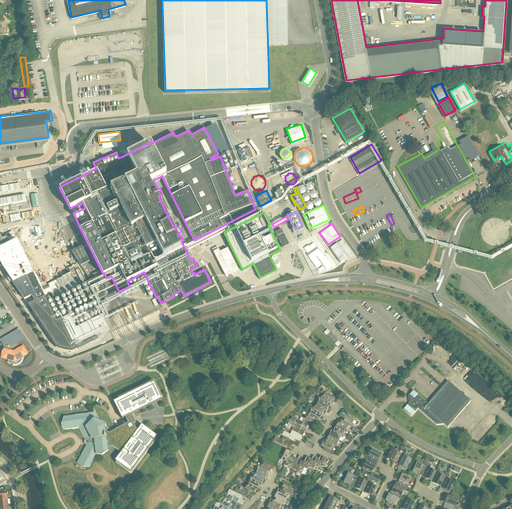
[(281,226),(275,230),(282,245),(289,242),(287,238),(285,234),(283,230),(281,227),(281,226)]
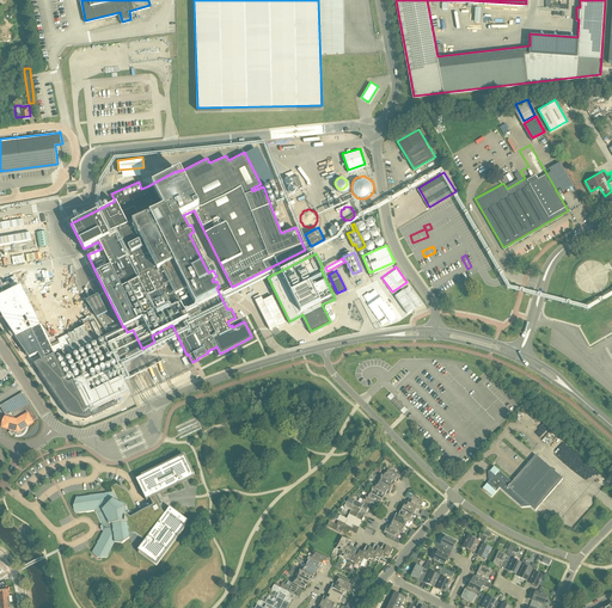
[(409,283),(395,294),(407,311),(421,301),(409,283)]
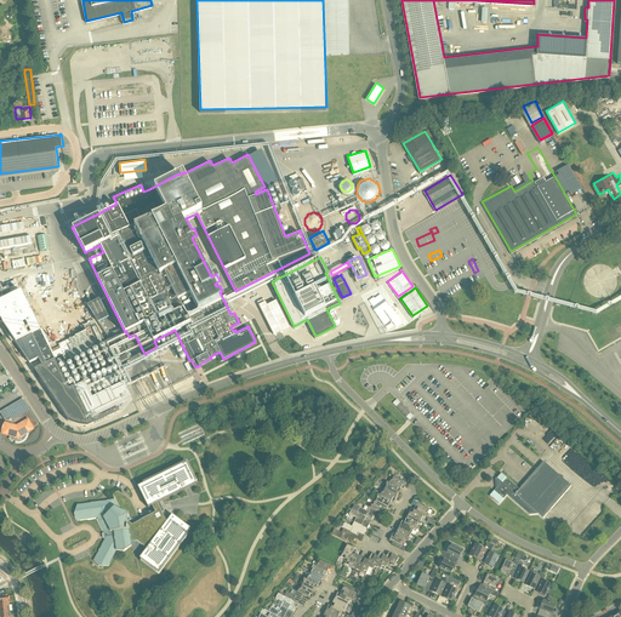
[(611,298),(620,291),(620,287),(609,295),(611,298)]
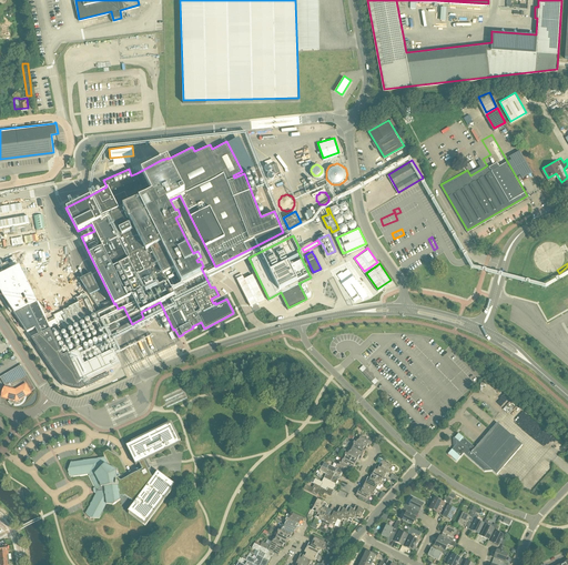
[(338,274),(344,271),(341,265),(335,269),(338,274)]
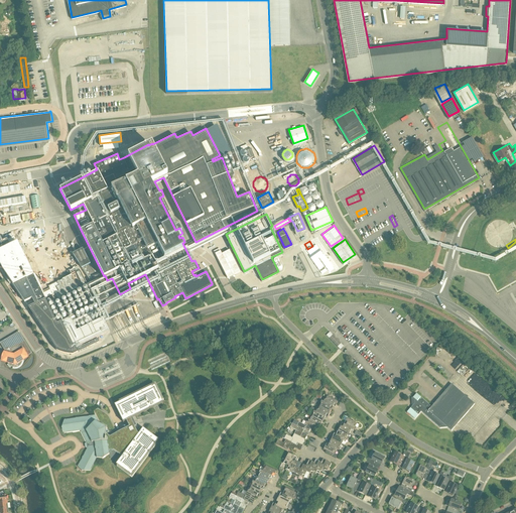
[(82,266),(86,264),(91,262),(83,246),(73,251),(73,252),(47,268),(65,294),(56,298),(66,317),(61,319),(75,346),(110,329),(103,315),(108,312),(103,303),(107,301),(106,297),(108,296),(99,278),(88,283),(87,281),(90,279),(82,266)]
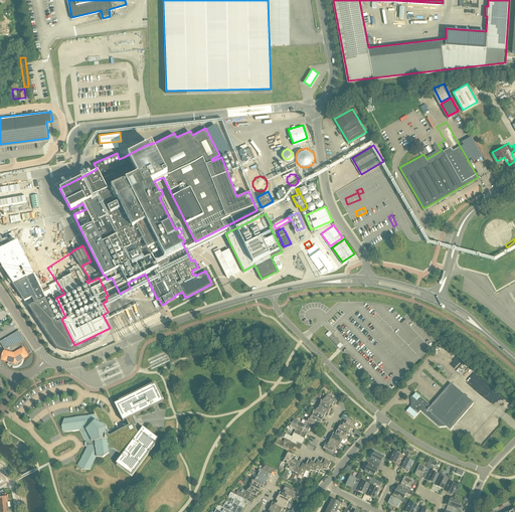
[(317,248),(311,250),(314,260),(320,258),(317,248)]
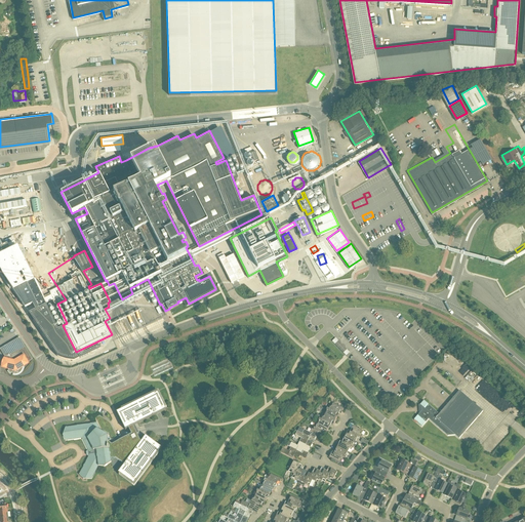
[(331,263),(335,271),(341,268),(337,259),(331,263)]
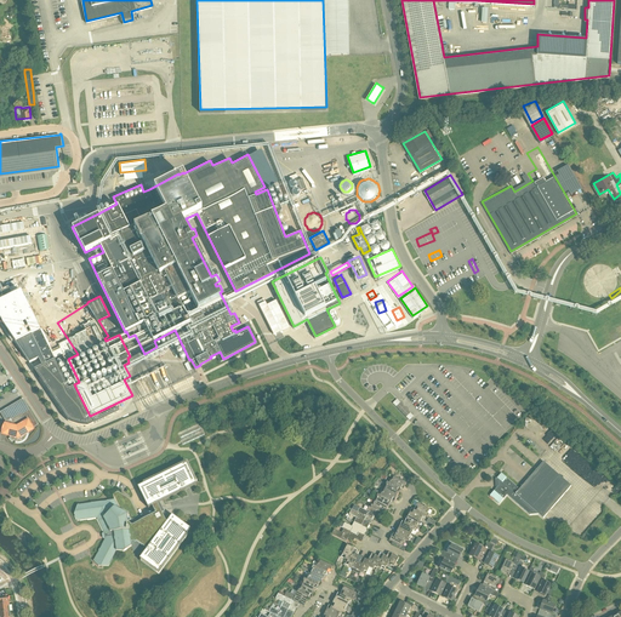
[(607,323),(592,330),(598,346),(614,338),(607,323)]
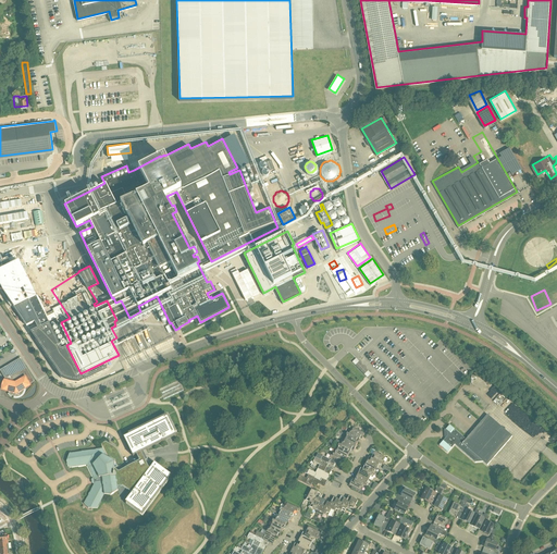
[(16,394),(19,394),(21,393),(22,392),(23,390),(24,389),(24,386),(24,384),(35,379),(21,355),(0,368),(7,378),(4,384),(3,386),(8,388),(9,389),(9,391),(12,393),(14,394),(16,394)]
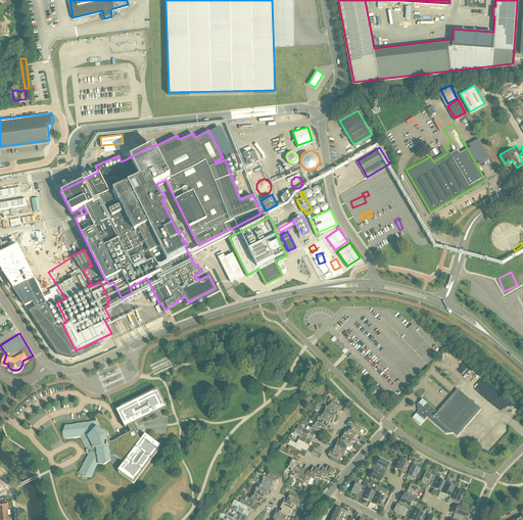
[(490,386),(498,394),(501,392),(492,384),(490,386)]
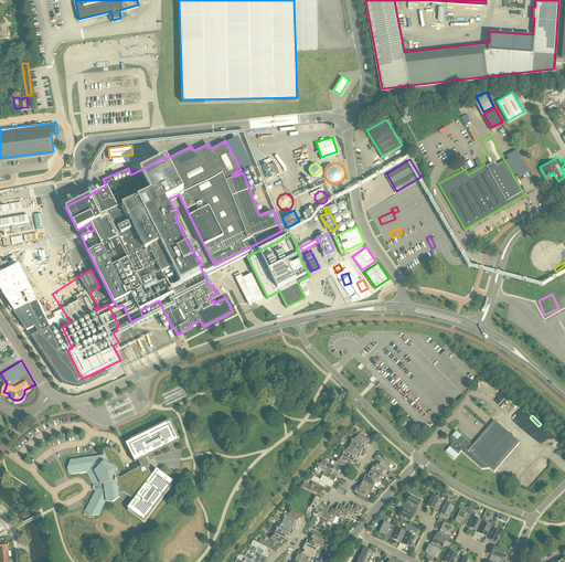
[(494,469),(520,439),(494,417),(472,443),(456,428),(451,433),(454,434),(454,438),(450,443),(445,448),(454,456),(461,448),(482,466),(490,465),(494,469)]
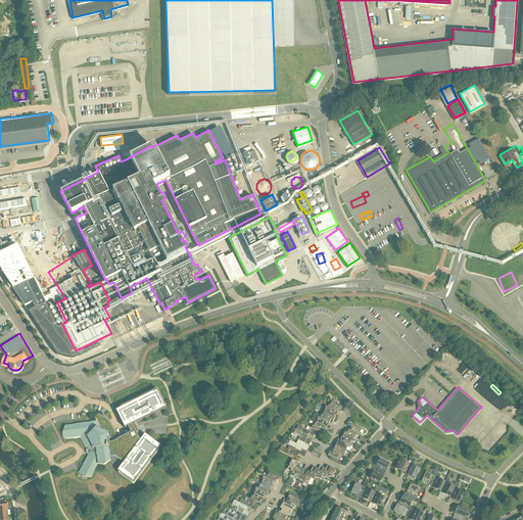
[(142,436),(141,436),(140,437),(139,436),(136,429),(134,425),(136,424),(135,421),(138,419),(139,419),(138,418),(155,410),(156,410),(159,409),(160,409),(159,408),(164,405),(156,389),(117,409),(125,424),(128,423),(128,424),(131,430),(115,437),(113,435),(116,433),(109,419),(109,418),(108,418),(102,413),(99,411),(97,412),(95,413),(96,418),(93,419),(65,423),(62,431),(65,436),(82,434),(87,445),(86,447),(86,451),(88,452),(79,469),(79,470),(83,474),(86,474),(91,474),(95,468),(98,462),(103,463),(104,462),(110,458),(110,454),(114,454),(122,459),(124,460),(122,463),(122,464),(119,468),(133,478),(159,443),(145,433),(142,436)]
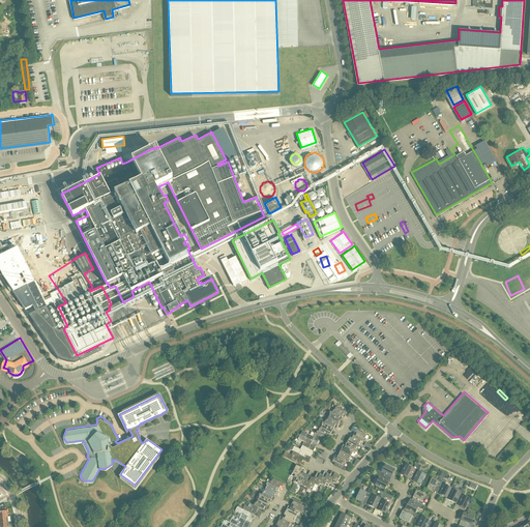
[(497,394),(495,397),(504,405),(506,403),(497,394)]
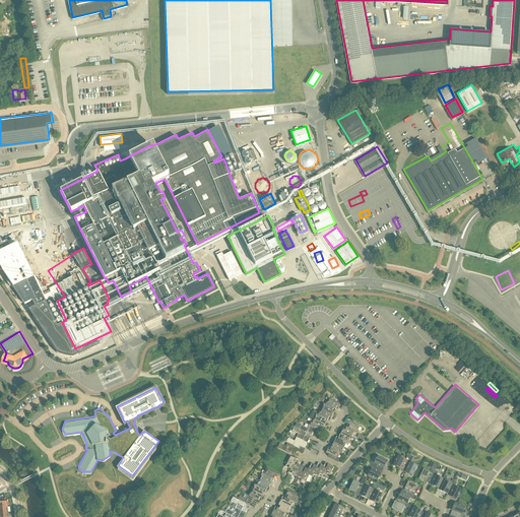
[(500,405),(508,397),(506,394),(503,391),(494,399),(500,405)]
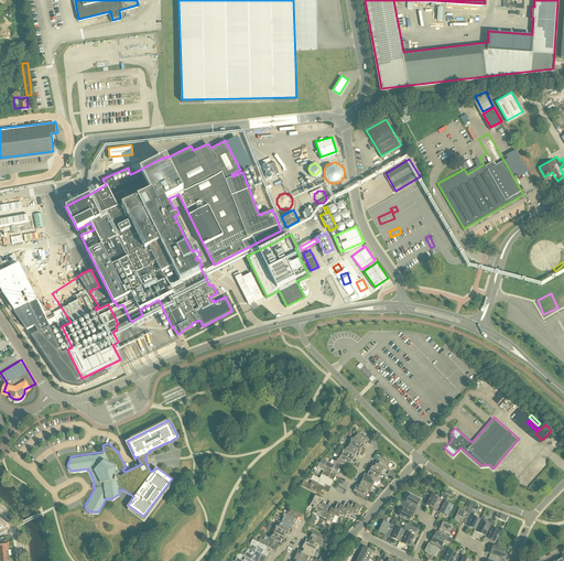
[(362,441),(365,439),(367,440),(369,437),(357,431),(356,434),(355,434),(354,437),(360,440),(362,441)]
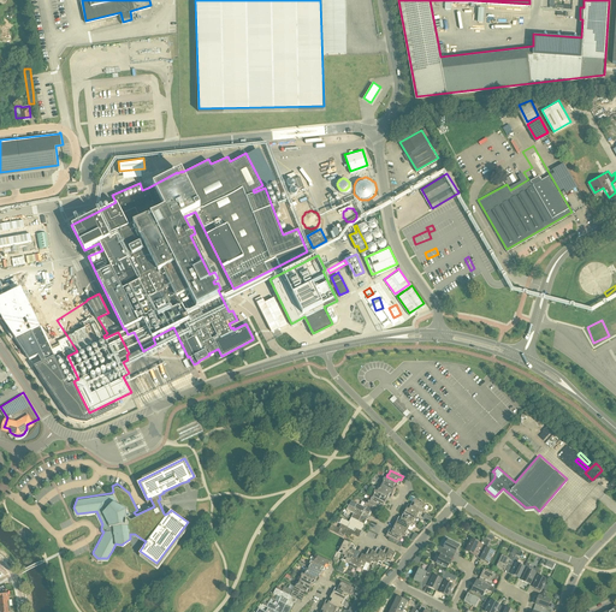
[(394,488),(396,485),(392,482),(394,480),(386,476),(384,475),(383,477),(383,479),(381,482),(394,488)]
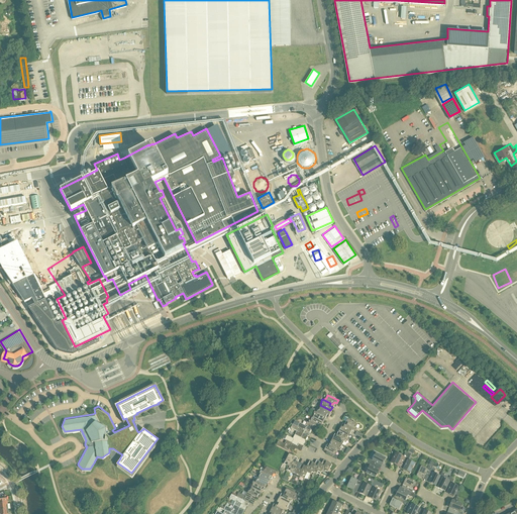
[(325,415),(326,412),(329,413),(330,413),(331,411),(330,411),(330,410),(320,405),(318,408),(317,408),(316,410),(323,414),(325,415)]
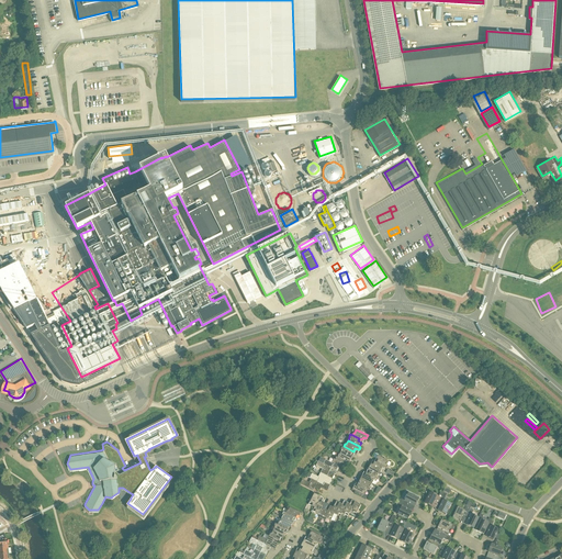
[(350,458),(352,455),(349,453),(351,450),(344,446),(341,445),(340,448),(341,448),(340,451),(339,451),(350,458)]
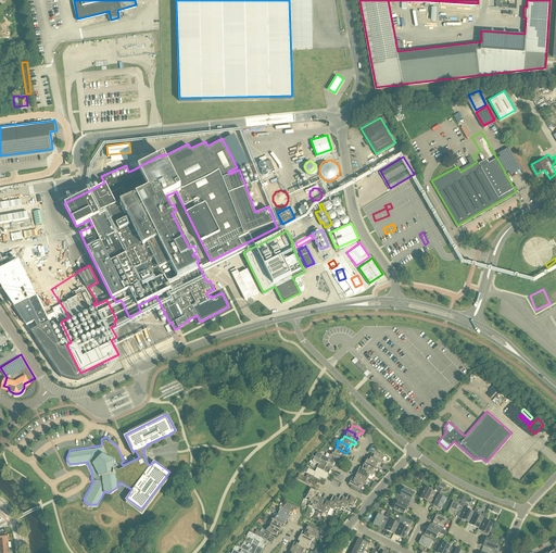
[(341,457),(343,454),(345,455),(346,453),(336,447),(337,447),(333,445),(331,450),(333,450),(332,452),(341,457)]
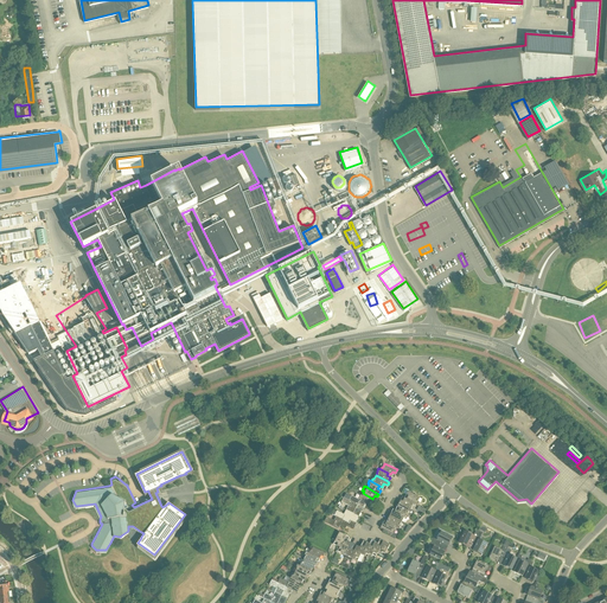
[(406,493),(408,493),(407,496),(417,502),(420,499),(419,499),(420,495),(408,488),(406,493)]
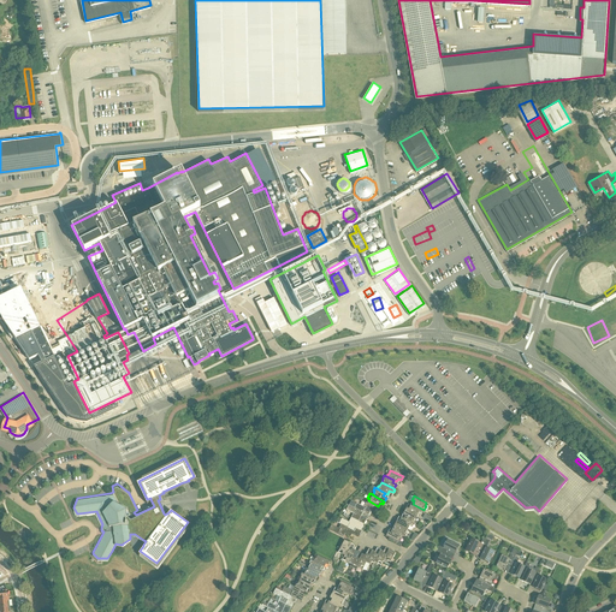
[(378,506),(368,500),(366,500),(363,504),(357,500),(355,505),(369,514),(374,516),(379,506),(378,506)]
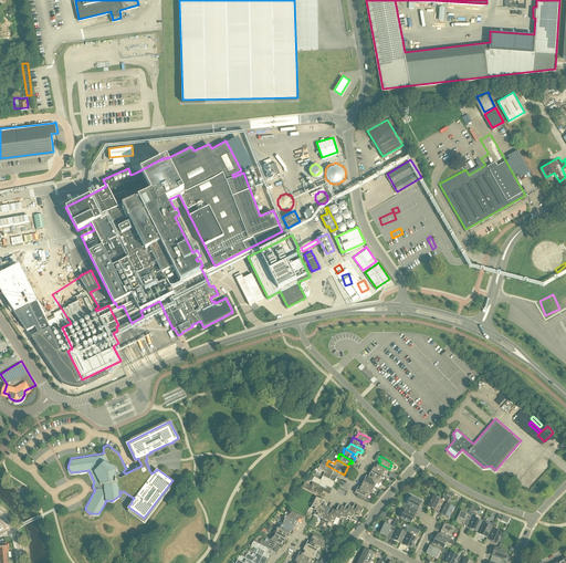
[(339,472),(326,465),(321,462),(318,467),(324,470),(323,473),(334,480),(337,475),(338,476),(339,472)]
